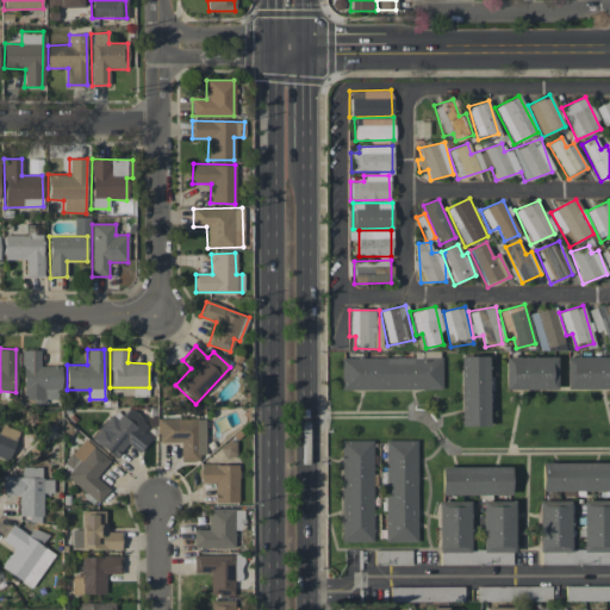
[(58,366),(39,366),(39,350),(22,350),(23,400),(60,399),(58,366)]
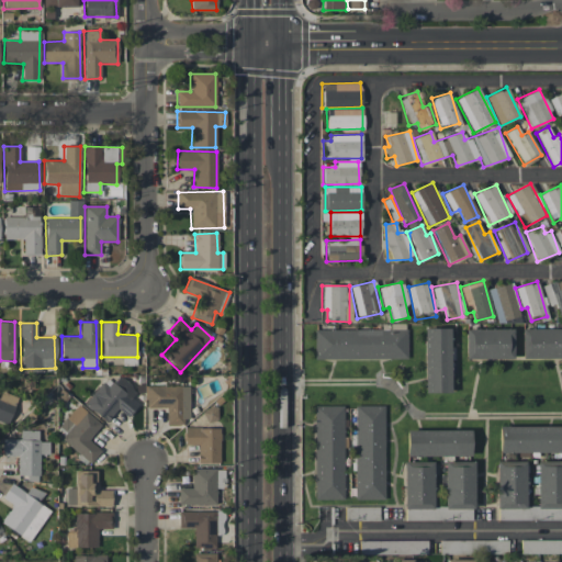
[(425,393),(450,392),(449,328),(423,328),(425,393)]
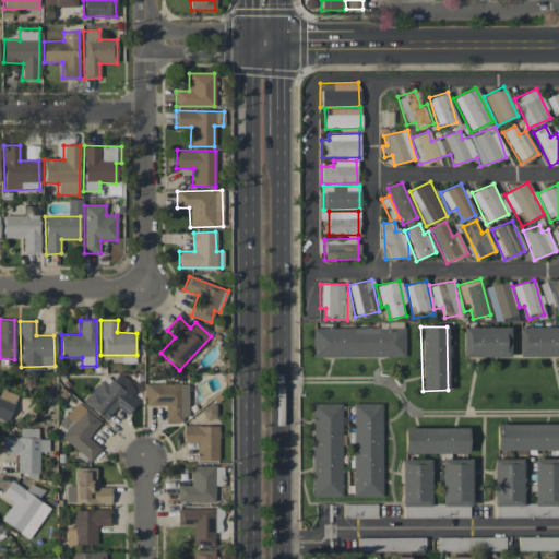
[(510,326),(462,328),(463,357),(510,357),(510,326)]
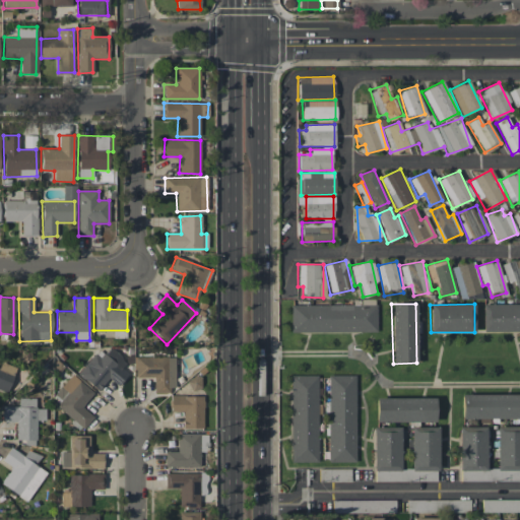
[(482,332),(519,331),(519,304),(482,304),(482,332)]
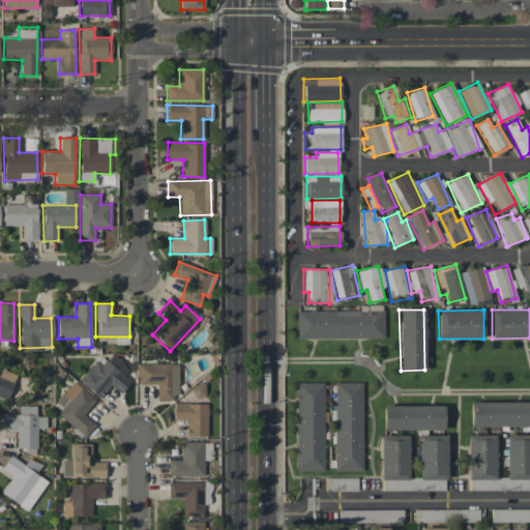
[(296,339),(383,340),(384,312),(296,311),(296,339)]
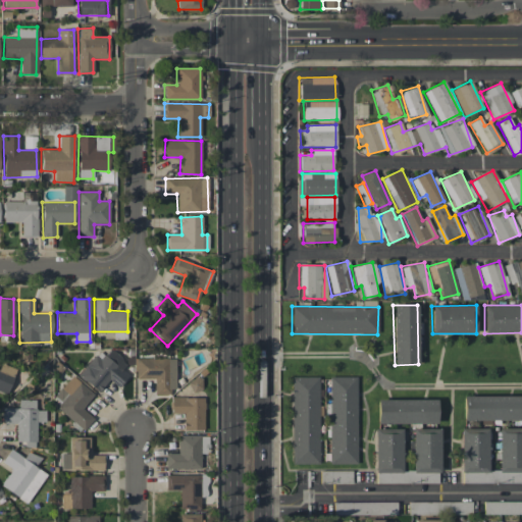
[(99,351),(77,373),(97,393),(110,379),(118,386),(133,372),(110,351),(105,356),(99,351)]
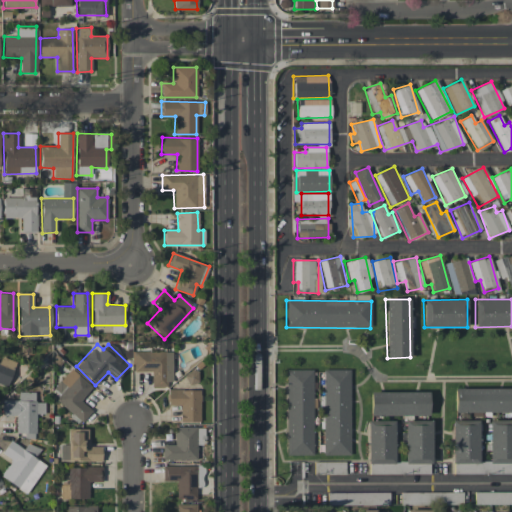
[(171,352),(133,350),(132,371),(150,372),(150,386),(170,387),(171,352)]
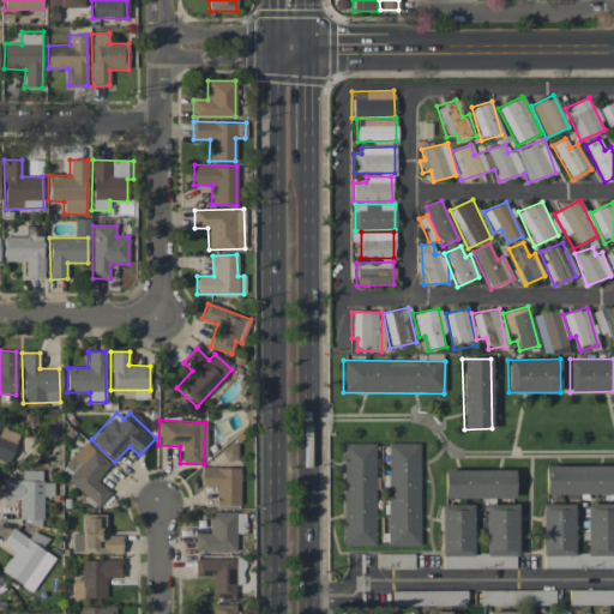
[(0,431),(0,461),(7,464),(19,435),(1,427),(0,431)]
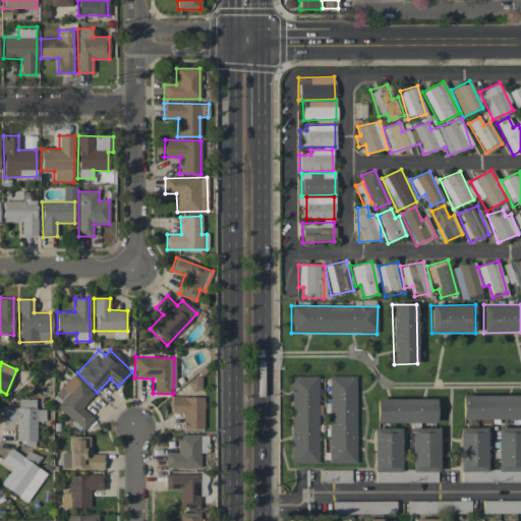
[(57,406),(82,430),(94,418),(81,407),(94,395),(72,374),(55,394),(62,401),(57,406)]
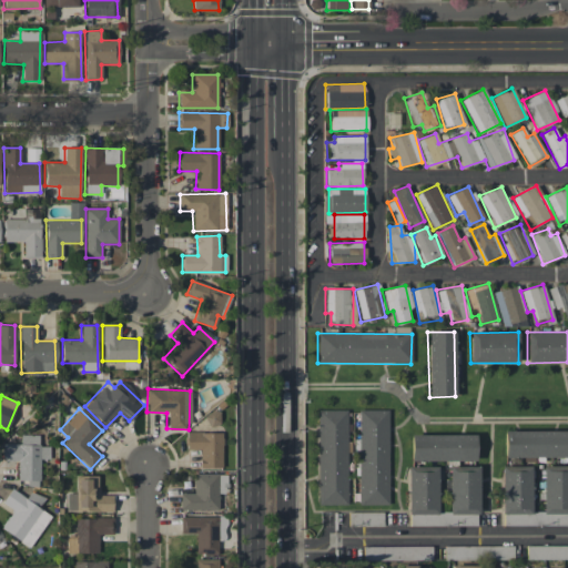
[(346,409),(317,411),(318,505),(347,504),(346,409)]
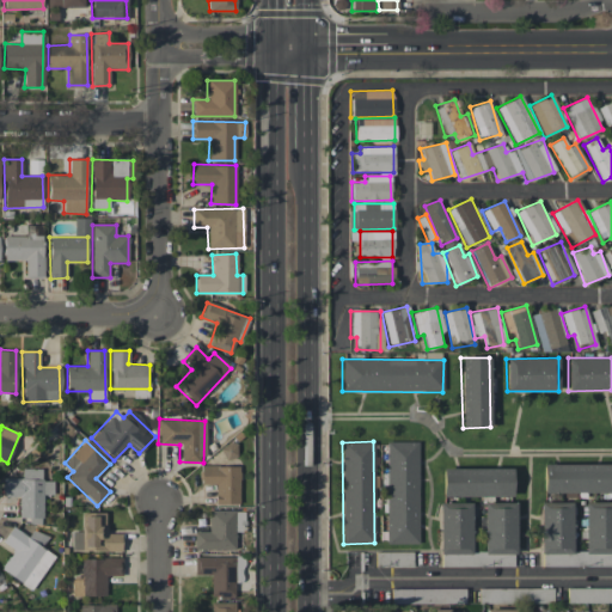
[(386,544),(417,544),(418,441),(386,441),(386,544)]
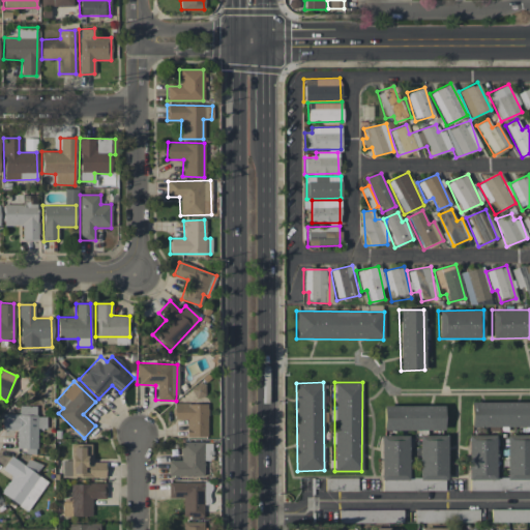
[(529,403),(470,402),(470,427),(529,428),(529,403)]
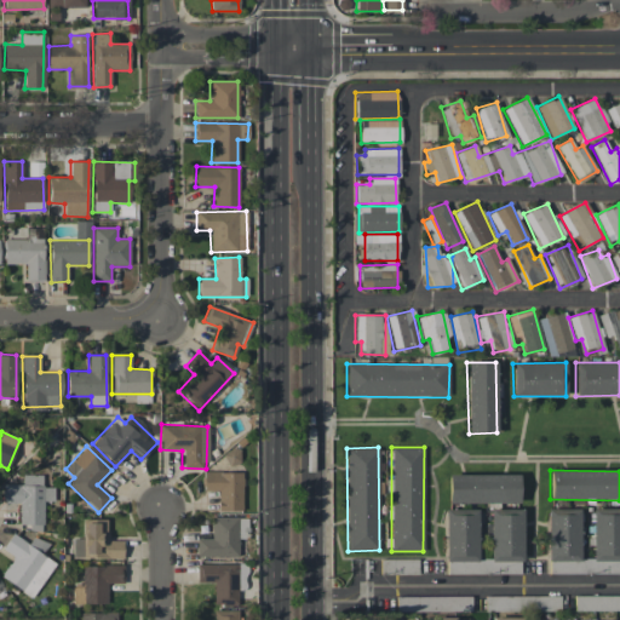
[(241,511),(242,472),(204,471),(202,491),(218,491),(217,510),(241,511)]
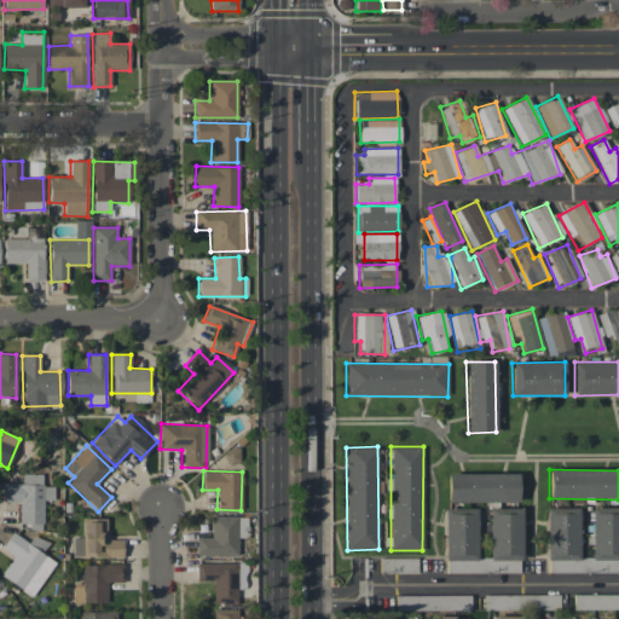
[(518,473),(446,474),(447,503),(518,502),(518,473)]
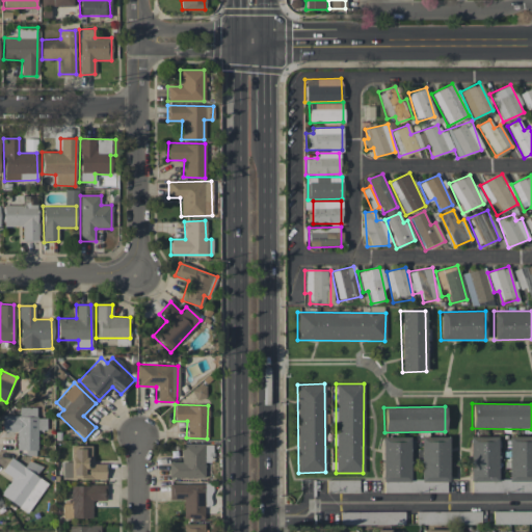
[(2,415),(2,431),(16,431),(16,450),(27,450),(27,454),(36,454),(36,430),(46,430),(46,418),(35,418),(35,408),(20,407),(20,416),(2,415)]
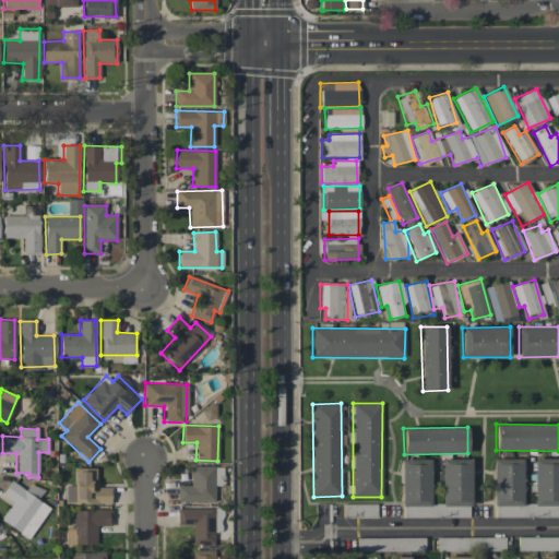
[(494,518),(558,516),(558,458),(534,459),(534,506),(494,506),(494,518)]
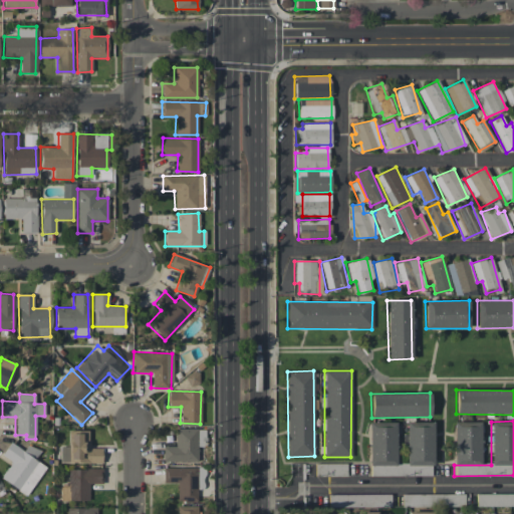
[(433,476),(433,422),(407,422),(407,464),(396,464),(396,423),(368,422),(368,476),(433,476)]
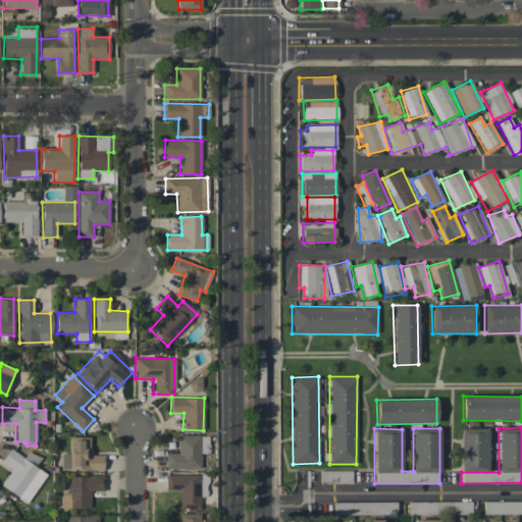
[(488,428),(461,428),(460,471),(486,472),(488,428)]
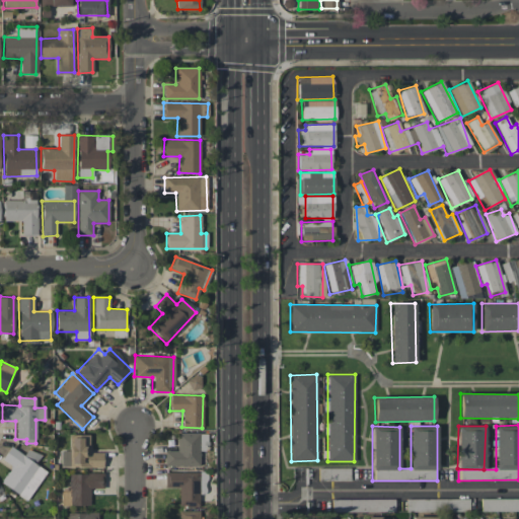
[(164,466),(200,465),(199,451),(207,451),(207,433),(176,433),(176,450),(164,450),(164,466)]
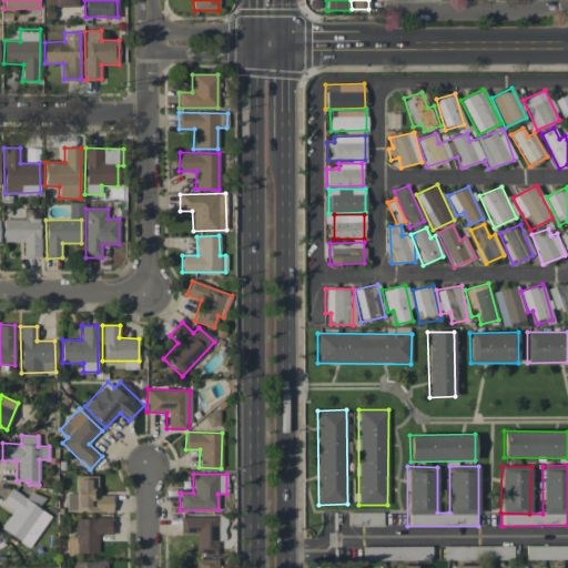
[(112,511),(112,496),(99,496),(98,476),(77,476),(77,493),(67,493),(67,511),(112,511)]
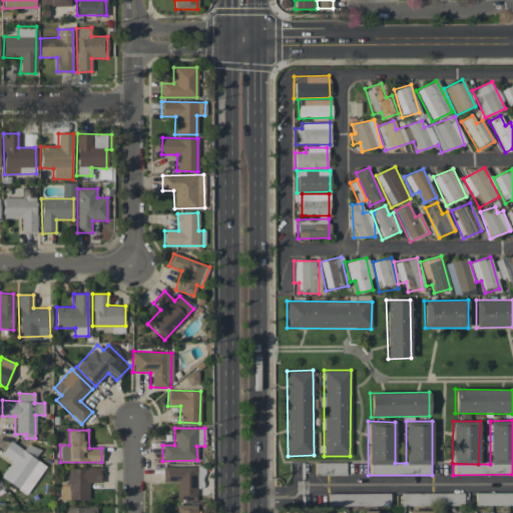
[(23,450),(10,441),(1,454),(11,461),(0,476),(18,490),(26,479),(30,482),(42,465),(33,459),(39,451),(28,443),(23,450)]
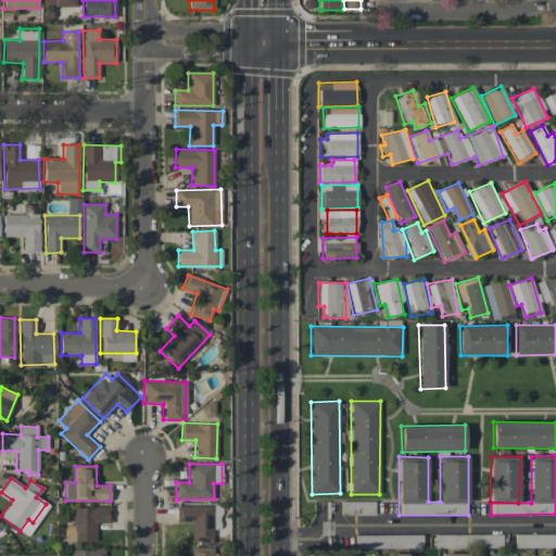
[(374,501),(341,502),(341,515),(375,515),(374,501)]
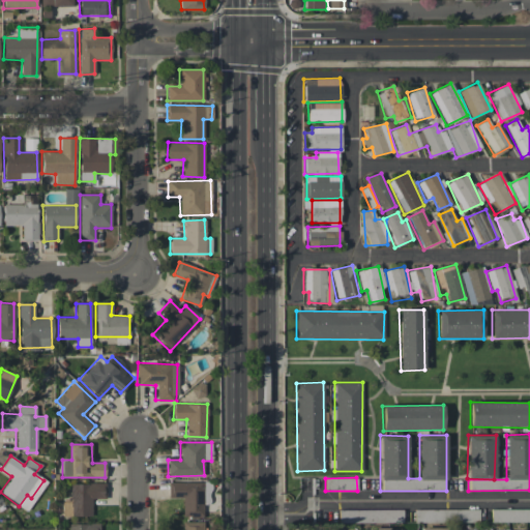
[(208,481),(168,482),(168,498),(182,497),(182,518),(203,517),(203,503),(209,503),(208,481)]
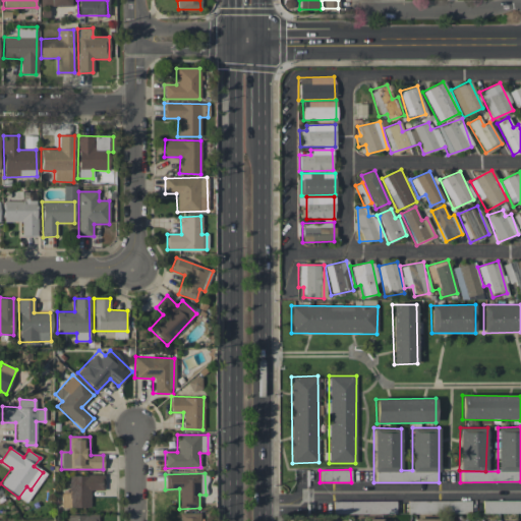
[(91,507),(90,490),(102,490),(102,474),(69,475),(69,493),(61,494),(62,508),(91,507)]
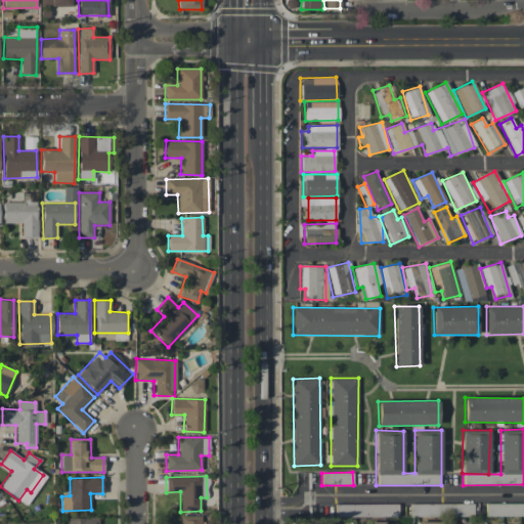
[(523,504),(485,505),(485,517),(523,516),(523,504)]
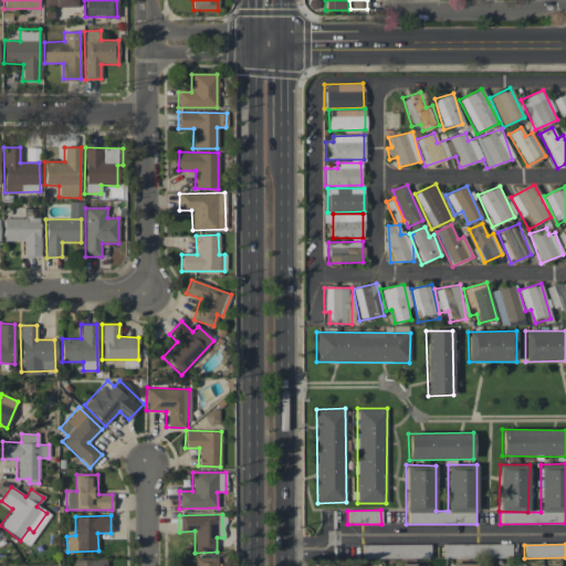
[(217,565),(217,557),(194,556),(194,565),(217,565)]
